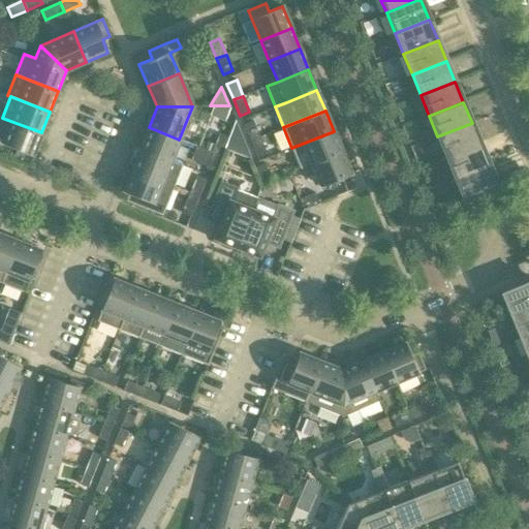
[(2,118),(0,116),(0,138),(3,141),(2,143),(32,155),(41,132),(2,118)]
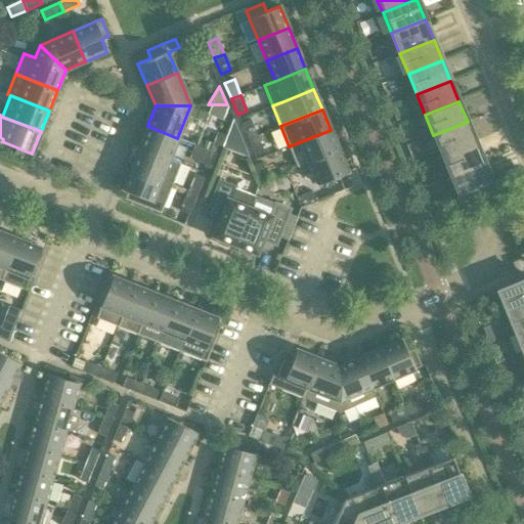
[(248,139),(257,136),(251,120),(242,124),(248,139)]
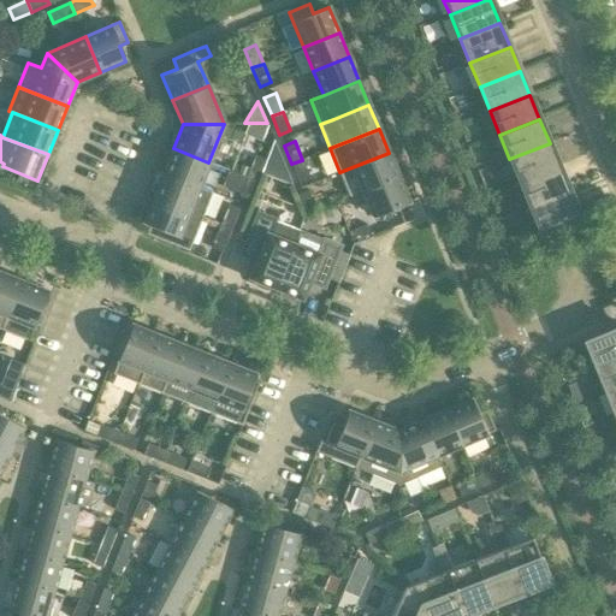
[(288,175),(274,143),(266,165),(288,175)]
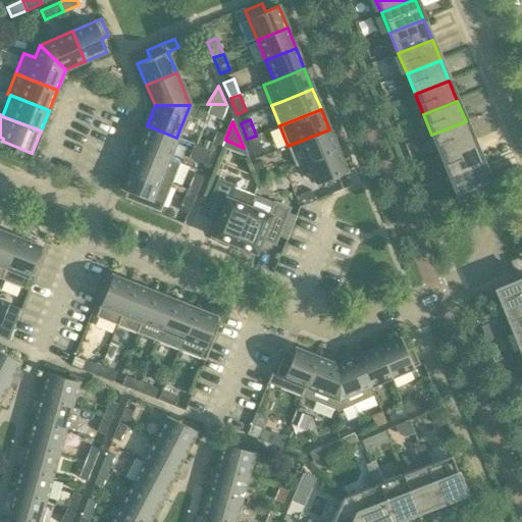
[(474,142),(466,121),(431,135),(439,155),(474,142)]
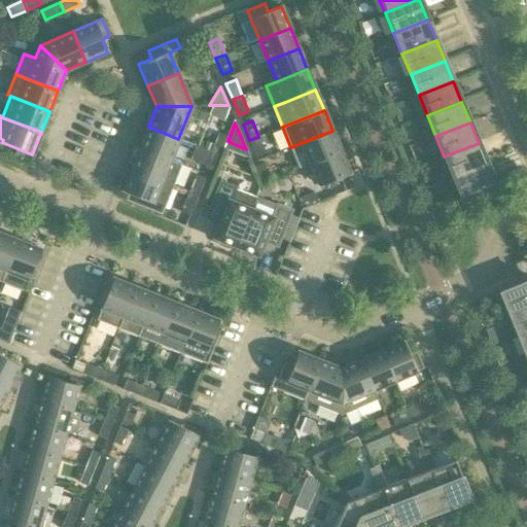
[(178,139),(148,127),(140,147),(170,160),(178,139)]
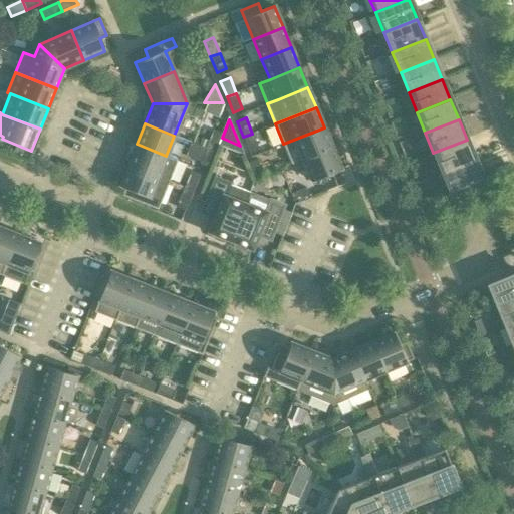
[(332,148),(324,127),(283,144),(291,164),(302,160),(332,148)]
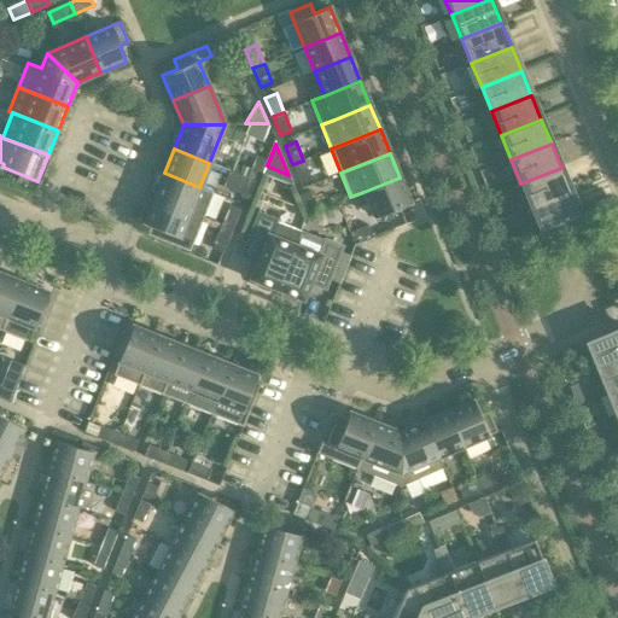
[(248,179),(258,182),(267,162),(256,158),(248,179)]
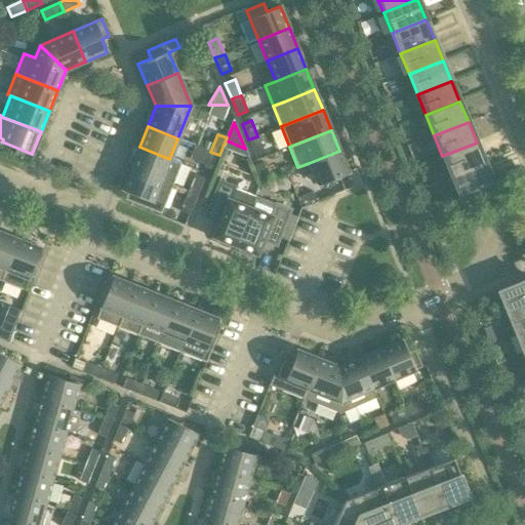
[(257,136),(248,139),(255,156),(265,152),(257,136)]
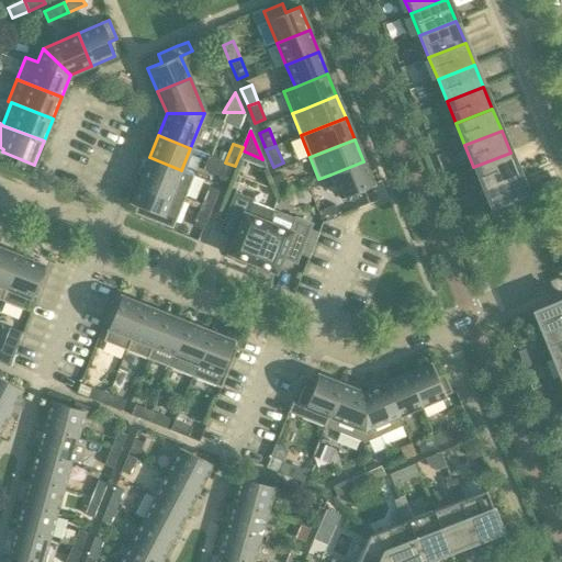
[(510,153),(473,167),(483,189),(519,175),(510,153)]
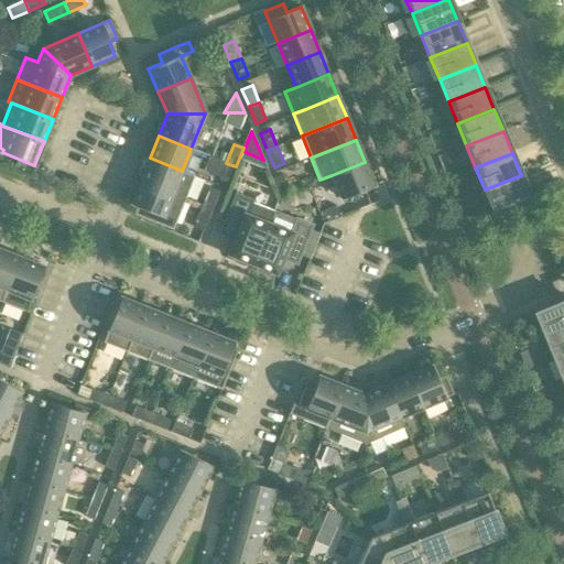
[(182,171),(150,158),(141,180),(186,198),(195,176),(182,172),(182,171)]
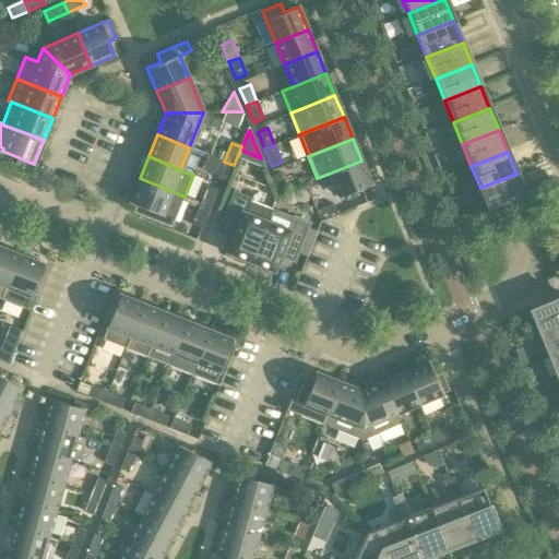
[(371,182),(361,161),(329,174),(339,197),(371,182)]
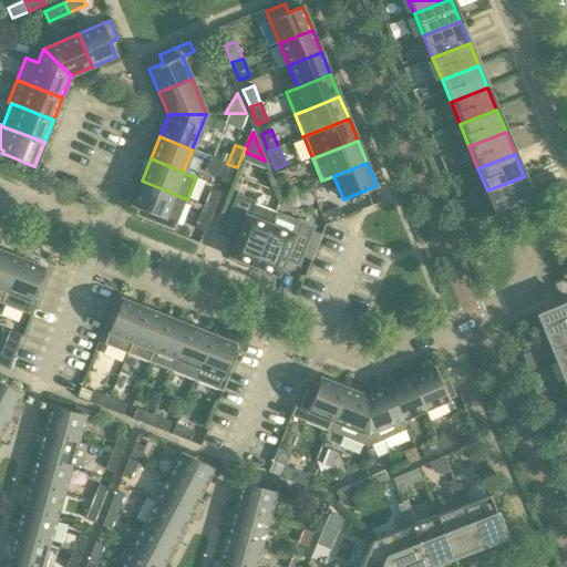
[(237,167),(227,164),(219,182),(229,186),(237,167)]
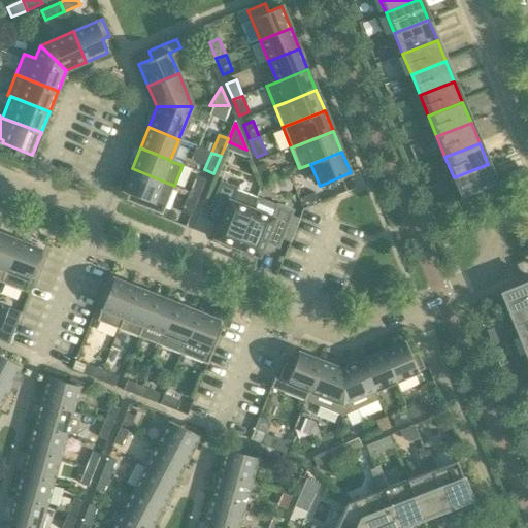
[(261,185),(270,180),(264,164),(254,168),(261,185)]
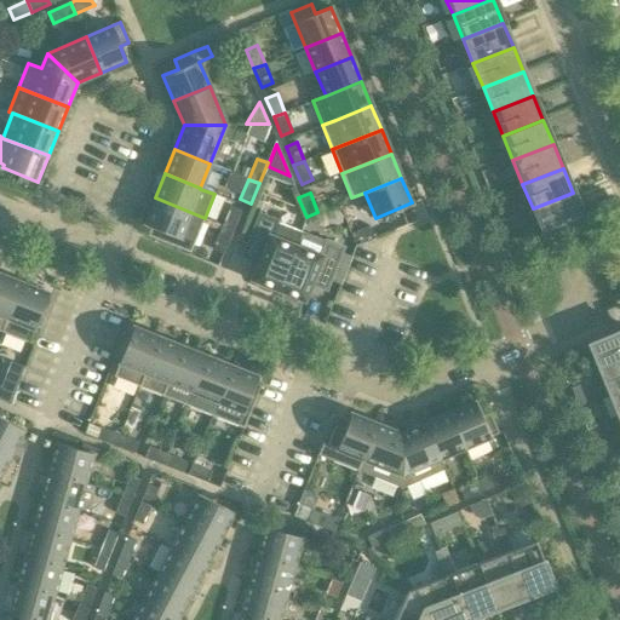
[(583,217),(573,193),(533,208),(543,234),(583,217)]
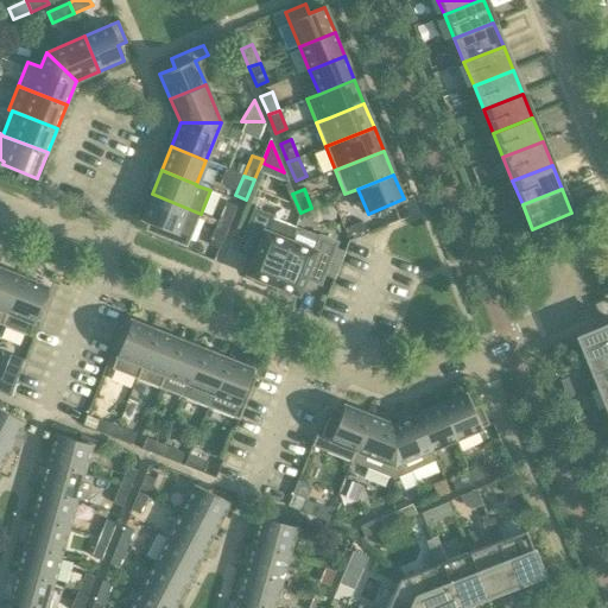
[(201,214),(152,194),(141,219),(149,222),(145,232),(187,248),(201,214)]
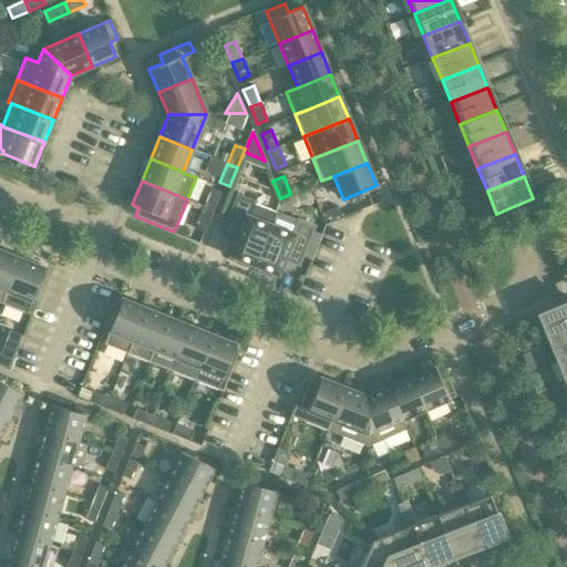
[(210,188),(204,206),(214,209),(220,193),(210,188)]
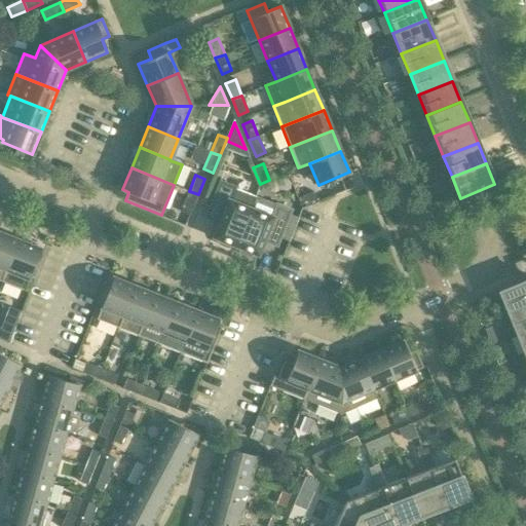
[(255,196),(234,187),(220,182),(210,208),(223,213),(213,237),(216,238),(218,243),(227,248),(232,246),(235,247),(255,196)]
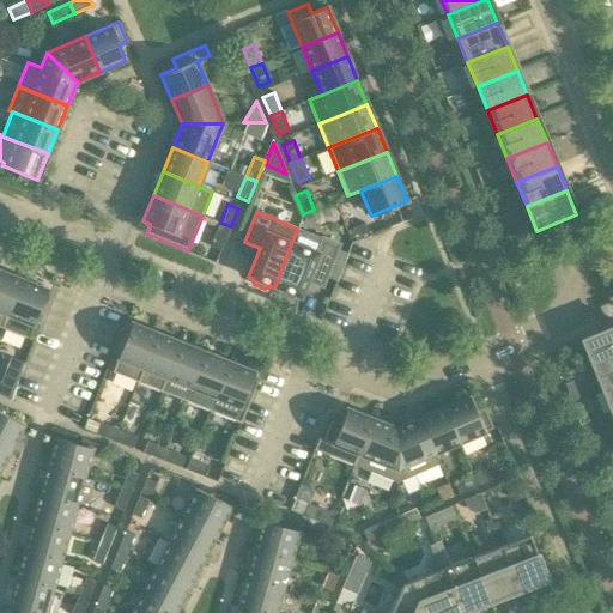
[(231,226),(220,223),(212,241),(224,246),(231,226)]
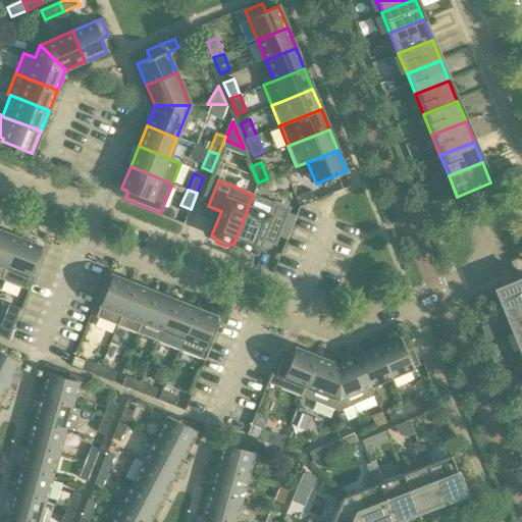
[(300,207),(315,201),(311,190),(296,197),(300,207)]
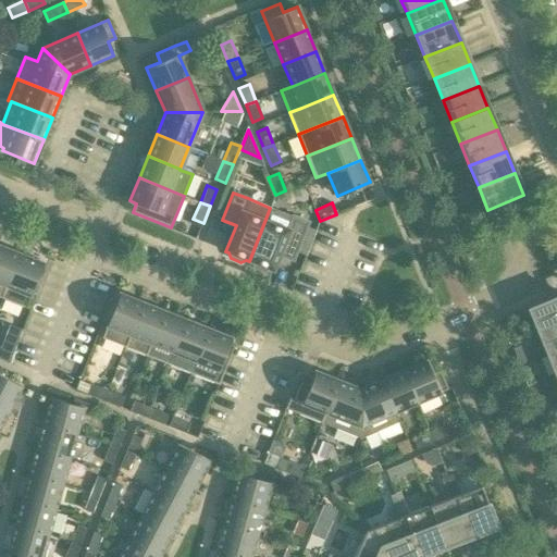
[(273,270),(284,244),(297,249),(306,226),(308,222),(270,208),(249,261),(252,262),(255,268),(264,271),(270,269),(273,270)]
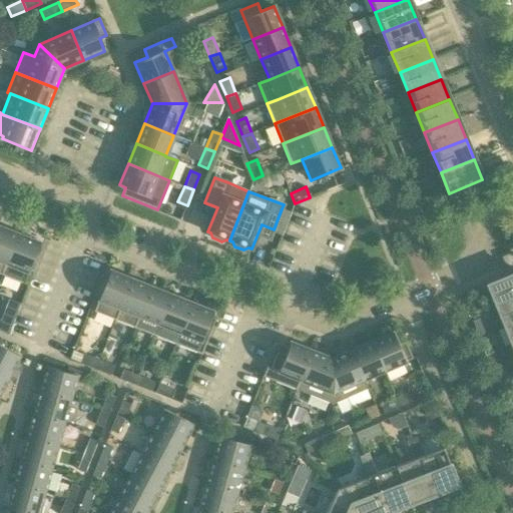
[(282,208),(274,229),(282,232),(291,212),(282,208)]
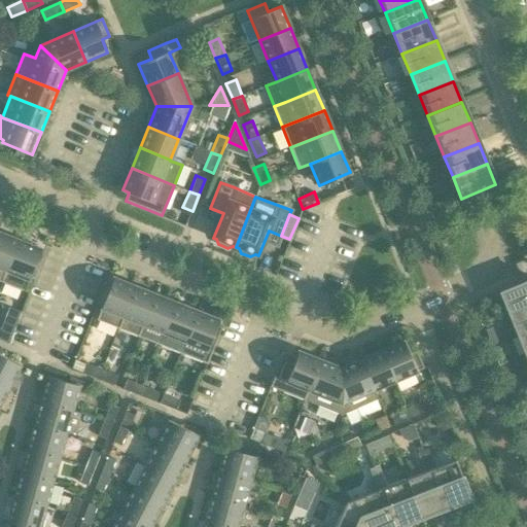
[(19,240),(0,233),(0,281),(2,282),(6,271),(19,240)]
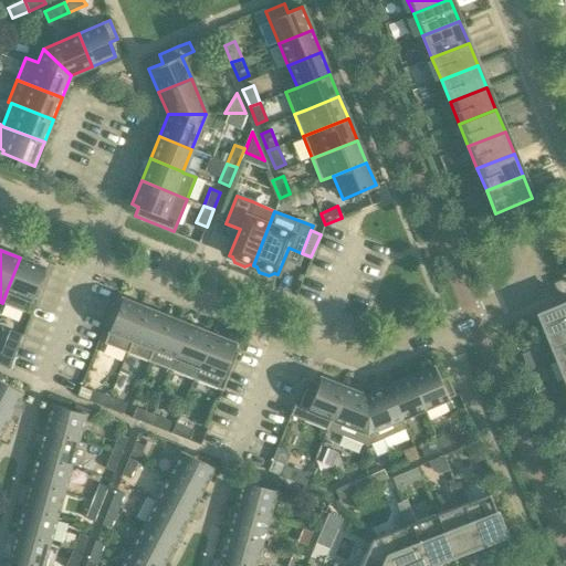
[(7,291),(2,303),(25,313),(31,297),(37,297),(39,291),(35,286),(43,268),(20,258),(7,291)]
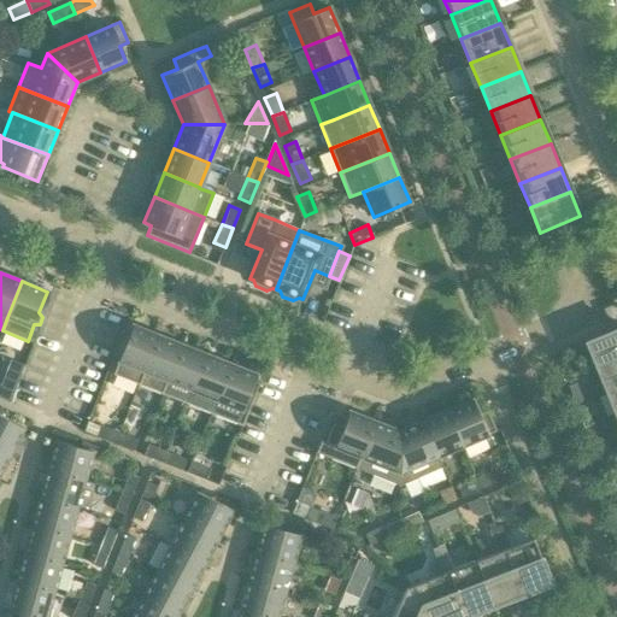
[(609,322),(616,318),(616,305),(616,304),(603,309),(609,322)]
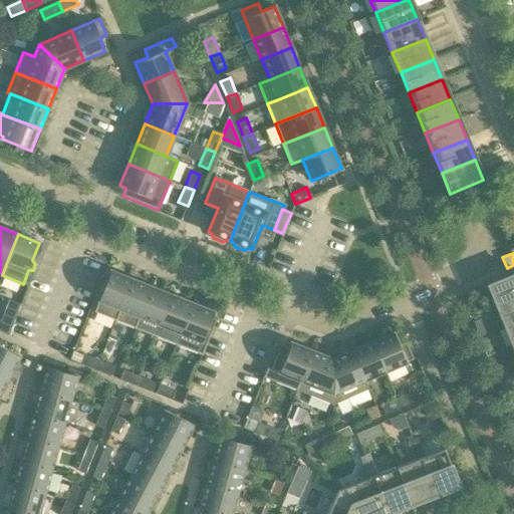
[(110,271),(98,301),(94,312),(115,320),(132,279),(110,271)]
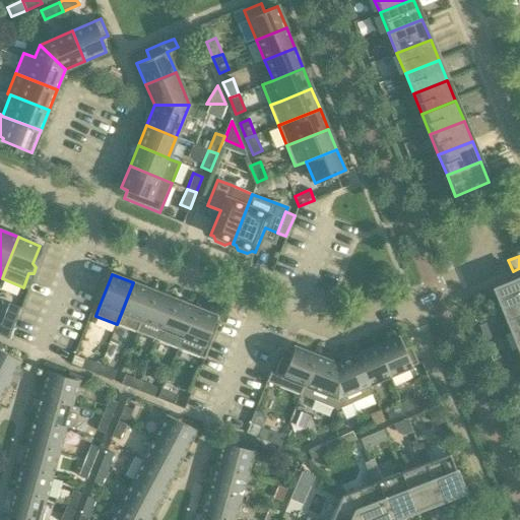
[(502,309),(519,301),(519,276),(493,287),(502,309)]
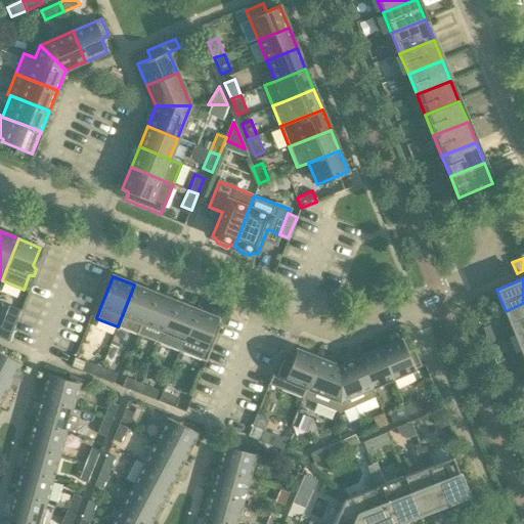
[(134,285),(118,326),(138,335),(155,293),(134,285)]
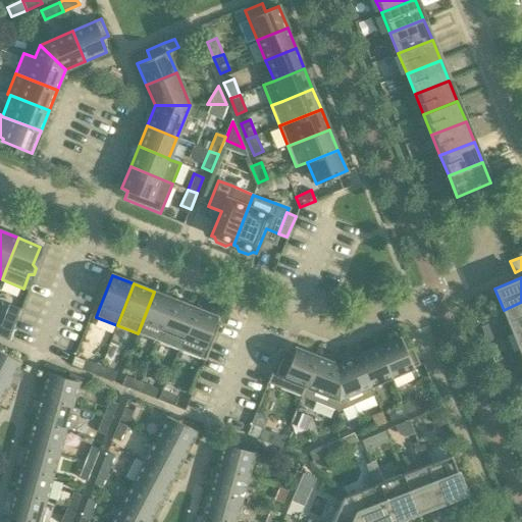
[(154,292),(138,333),(158,342),(174,300),(154,292)]
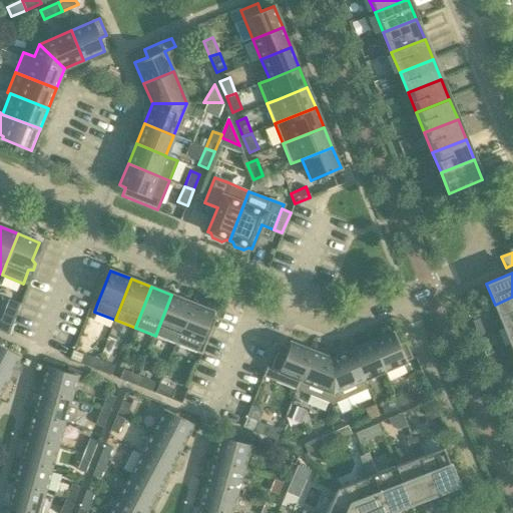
[(191,303),(171,295),(155,336),(175,344),(191,303)]
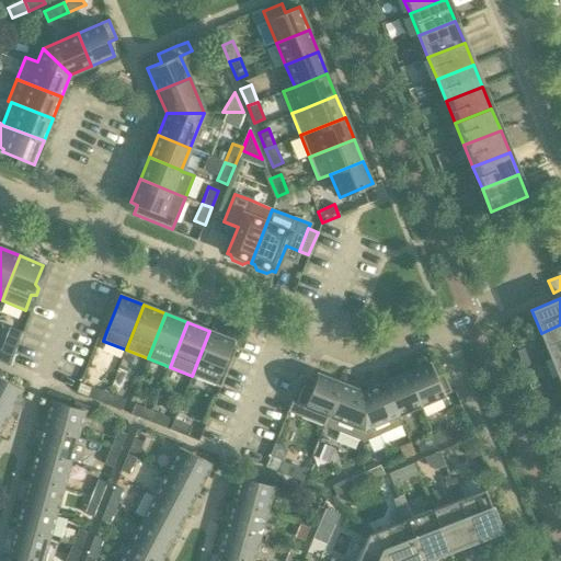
[(560,351),(560,324),(541,333),(550,355),(560,351)]
